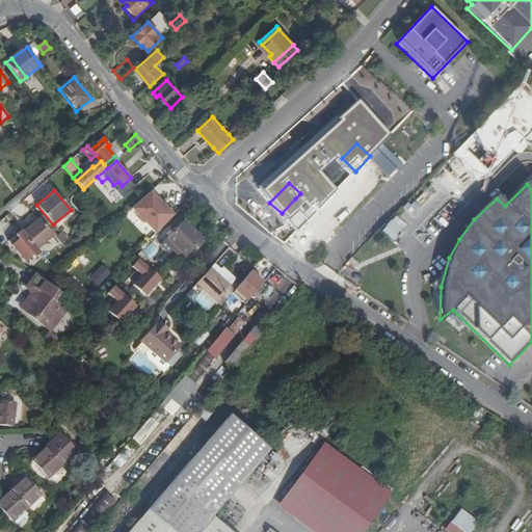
[(299,203),(297,201),(295,198),(282,213),(284,216),(286,217),(299,203)]
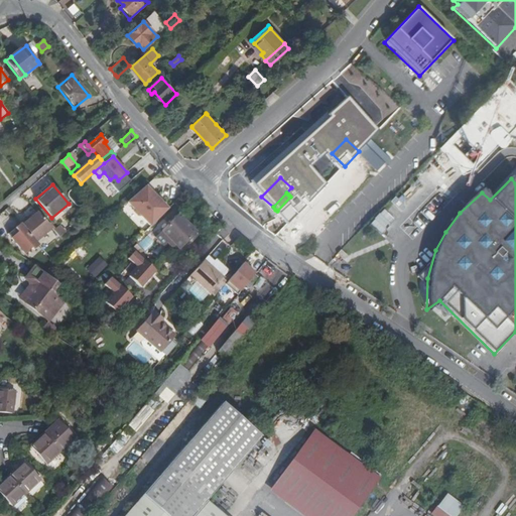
[(290,197),(277,211),(288,223),(301,208),(290,197)]
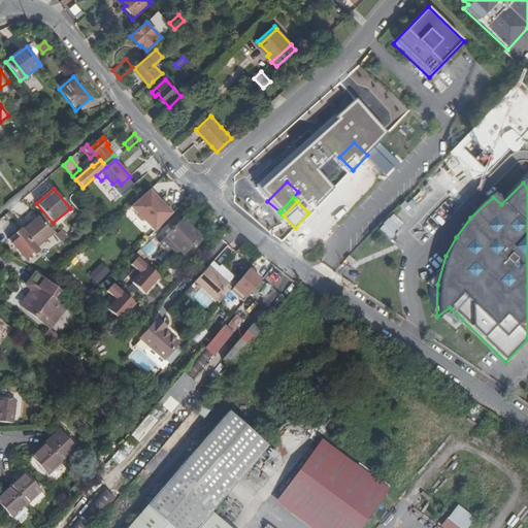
[(160,222),(163,225),(170,218),(167,213),(160,222)]
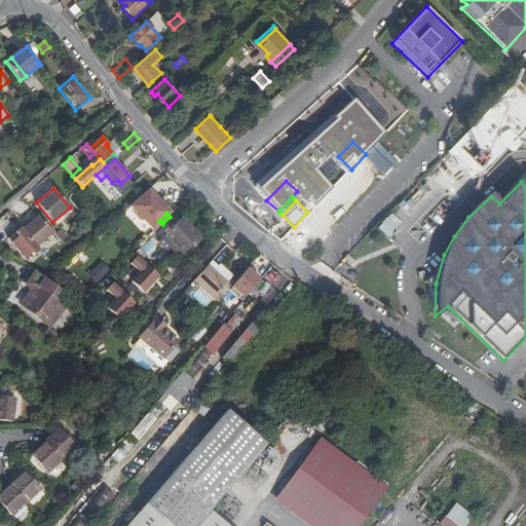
[(28,221),(21,227),(38,246),(53,233),(38,215),(32,221),(30,223),(28,221)]
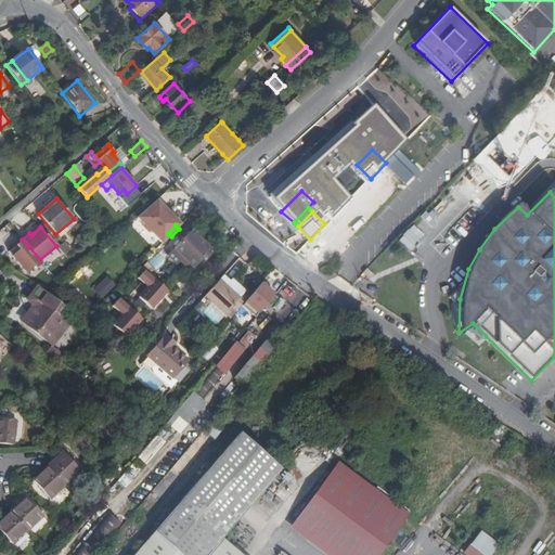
[(176,246),(181,252),(191,261),(193,263),(194,266),(211,249),(208,246),(197,235),(192,230),(176,246)]
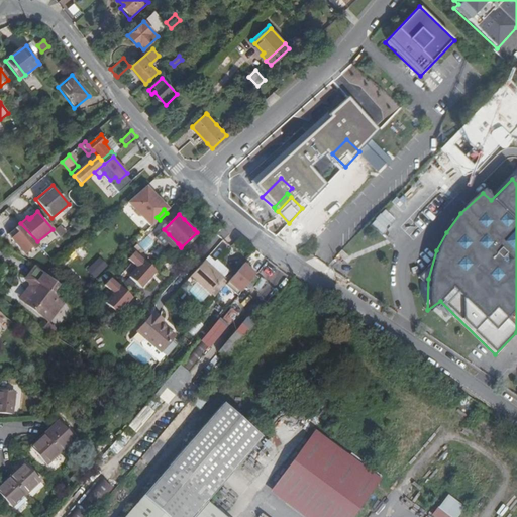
[(34,249),(39,245),(37,241),(20,223),(8,234),(25,254),(32,247),(34,249)]
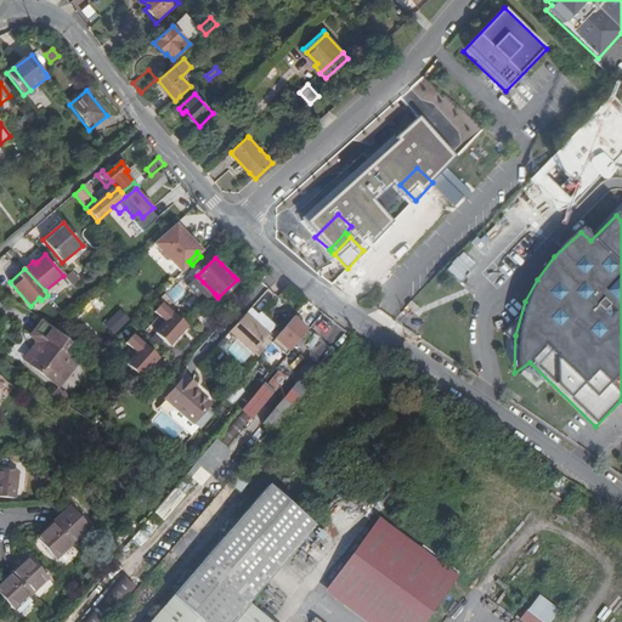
[(66,278),(73,287),(80,280),(73,272),(66,278)]
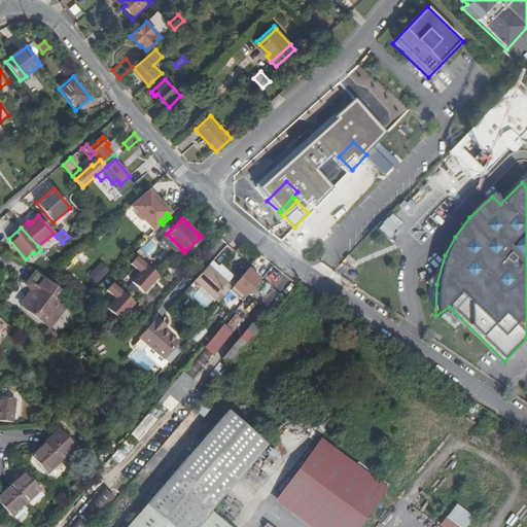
[(160,241),(165,246),(169,250),(172,247),(177,252),(181,248),(172,239),(167,234),(160,241)]
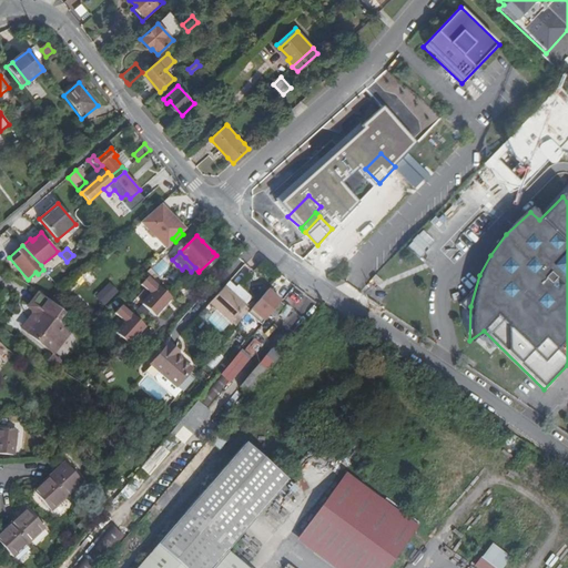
[(133,300),(154,320),(172,300),(148,276),(139,285),(143,290),(133,300)]
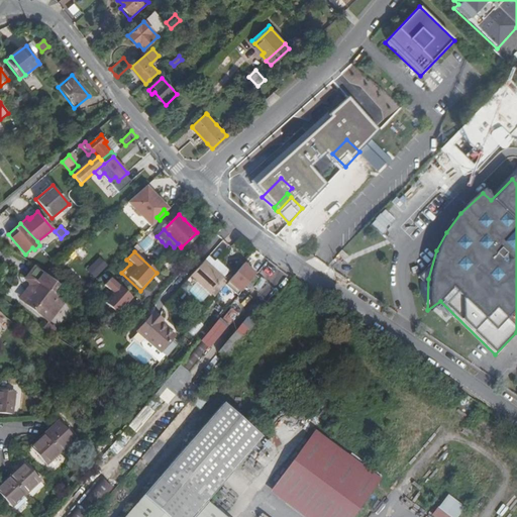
[(212,266),(215,262),(209,256),(206,260),(212,266)]
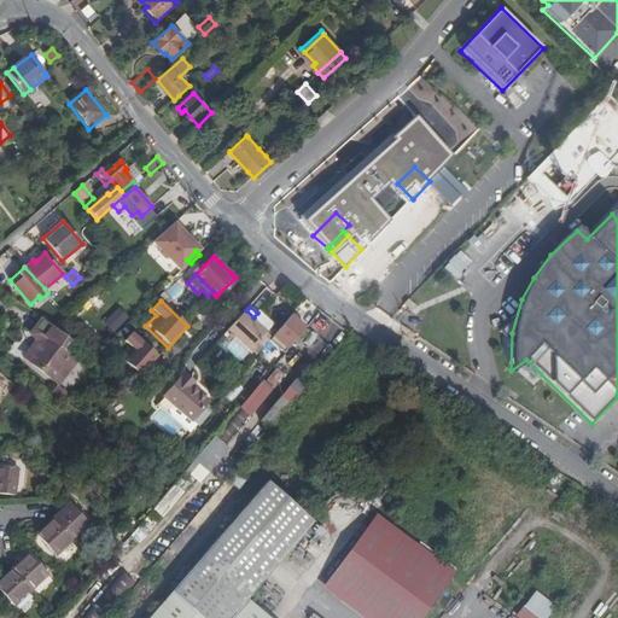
[(252,350),(267,333),(274,325),(258,312),(257,313),(254,318),(246,310),(229,330),(251,351),(252,350)]
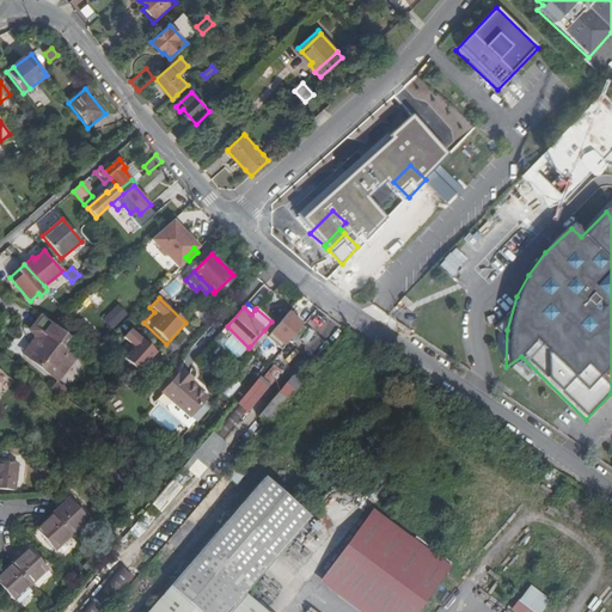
[(124,319),(116,310),(105,320),(115,329),(124,319)]
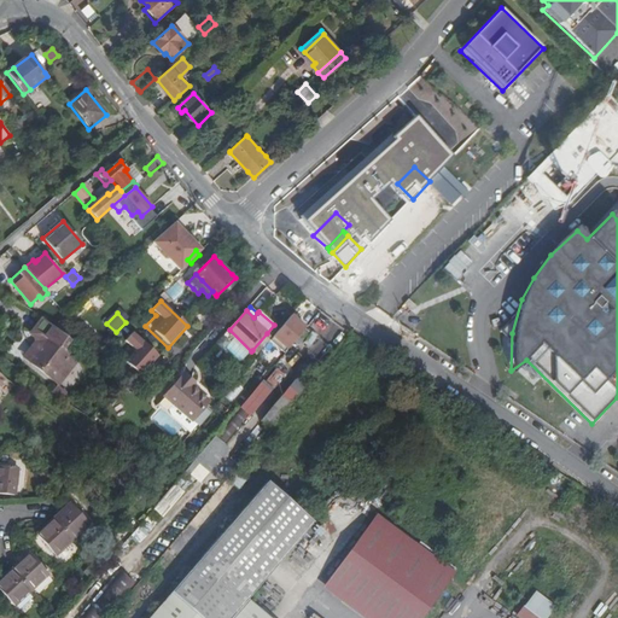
[(280,330),(295,342),(307,327),(292,315),(280,330)]
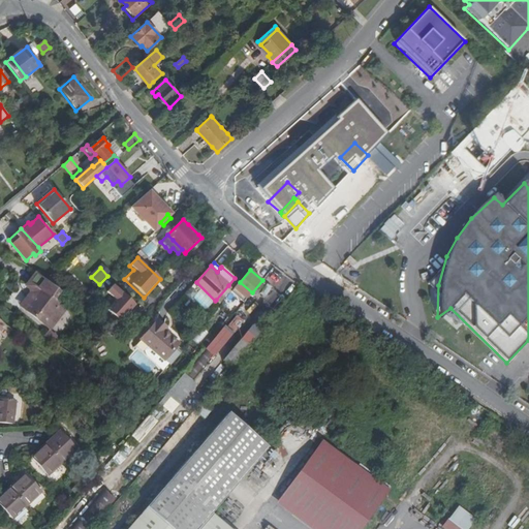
[(42,324),(58,305),(52,300),(59,290),(35,272),(28,282),(38,290),(24,310),(42,324)]
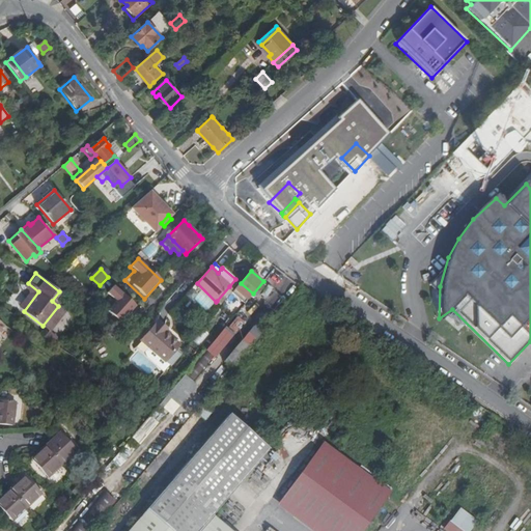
[(19,307),(24,311),(38,291),(28,283),(25,286),(30,289),(29,294),(19,307)]
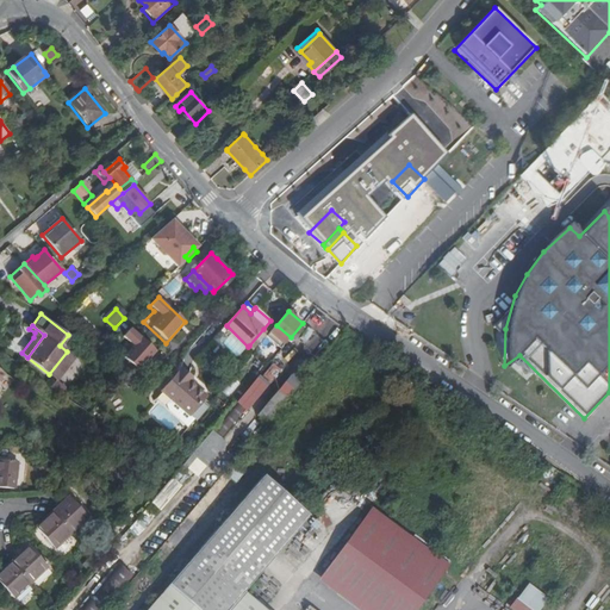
[(138,372),(157,353),(131,328),(122,337),(129,344),(119,354),(138,372)]
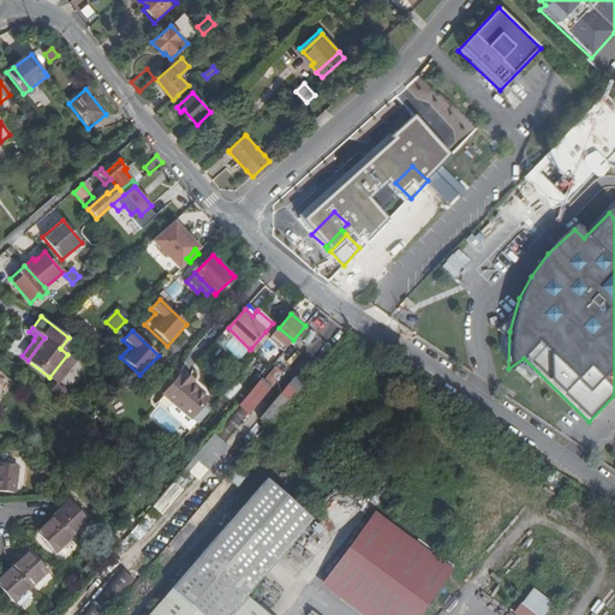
[(257,353),(272,336),(266,332),(251,348),(257,353)]
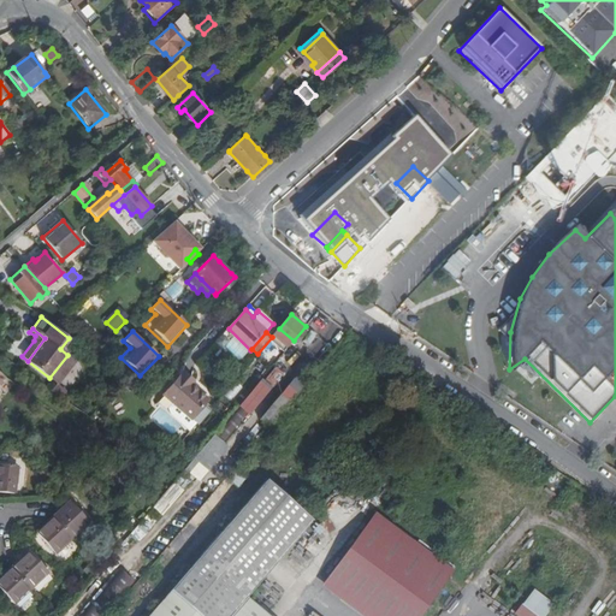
[(11,350),(21,356),(30,342),(21,336),(11,350)]
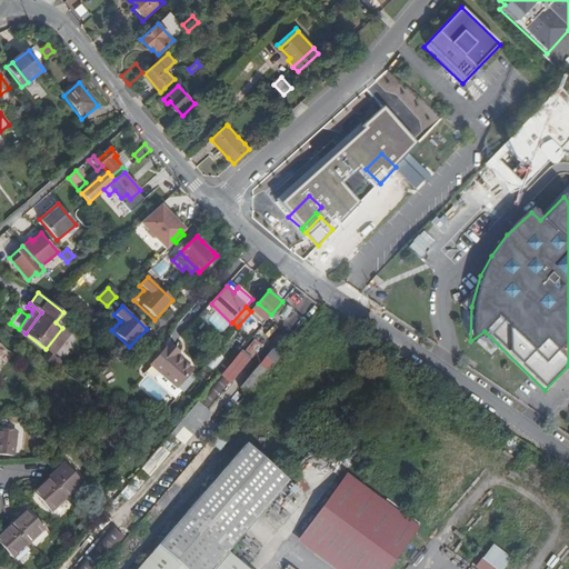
[(46,349),(52,353),(69,332),(62,328),(46,349)]
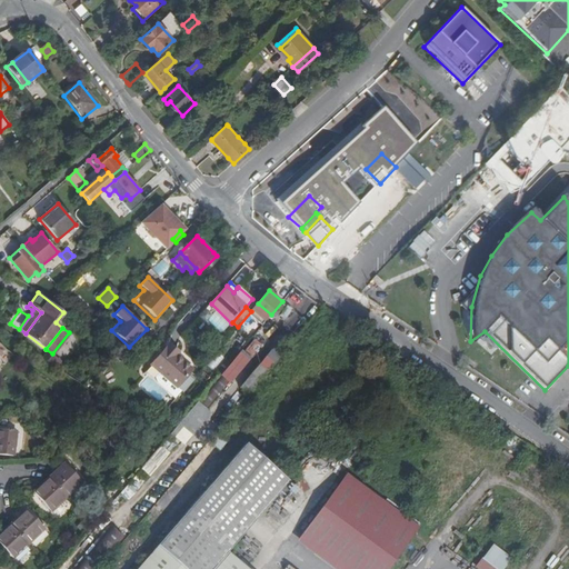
[(161,372),(178,387),(193,369),(177,356),(180,353),(170,345),(152,365),(161,372)]
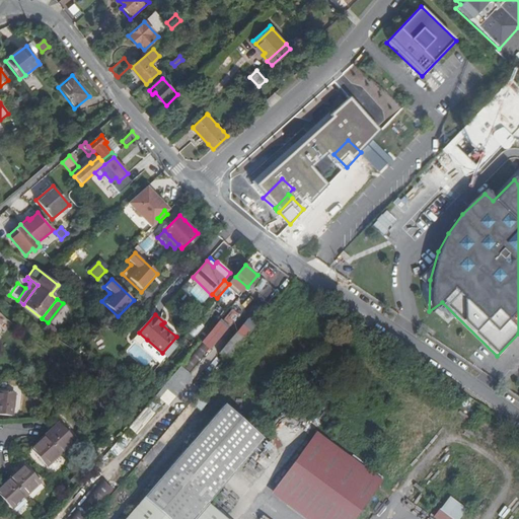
[(44,329),(51,335),(55,328),(48,322),(43,329),(44,329)]
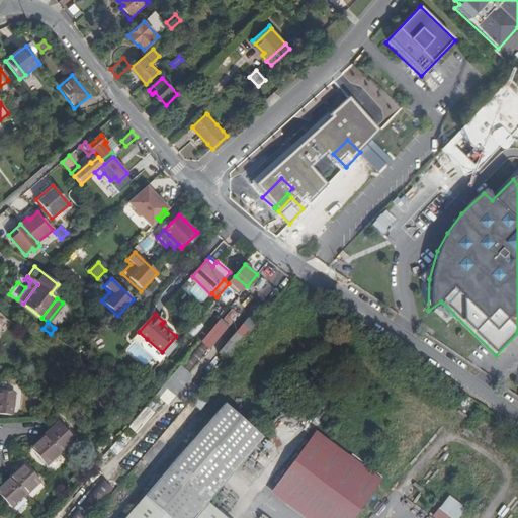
[(162,352),(147,339),(143,344),(145,349),(157,359),(161,362),(167,356),(162,352)]
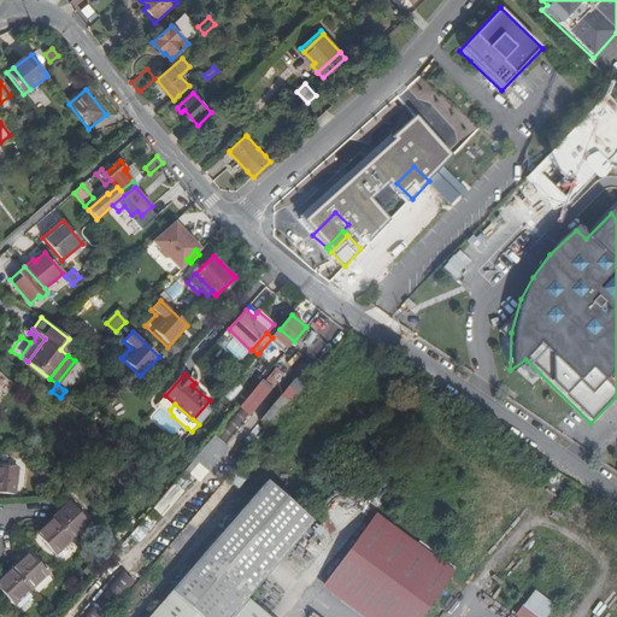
[(0,493),(15,495),(19,469),(0,465),(0,493)]
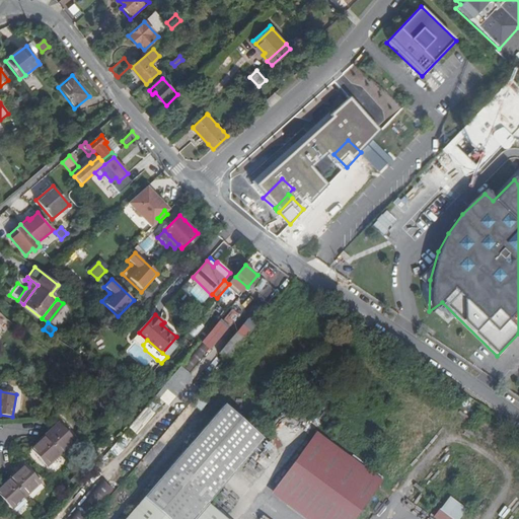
[(199,396),(192,404),(199,410),(200,411),(206,403),(199,396)]
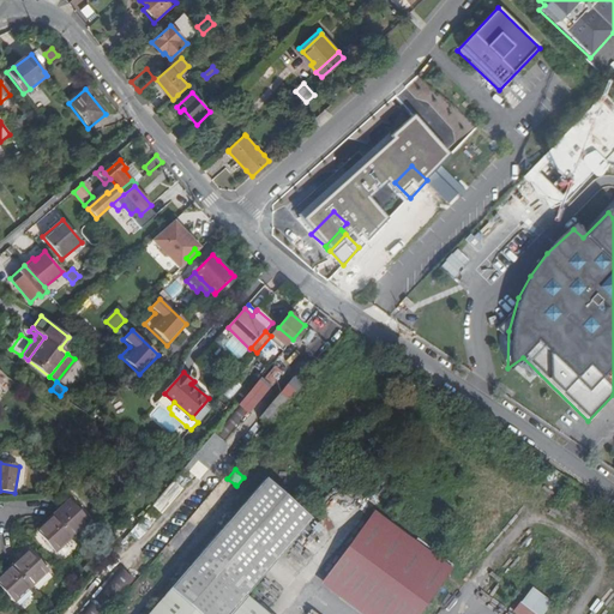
[(312,518),(264,479),(150,613),(269,613),(247,595),(312,518)]
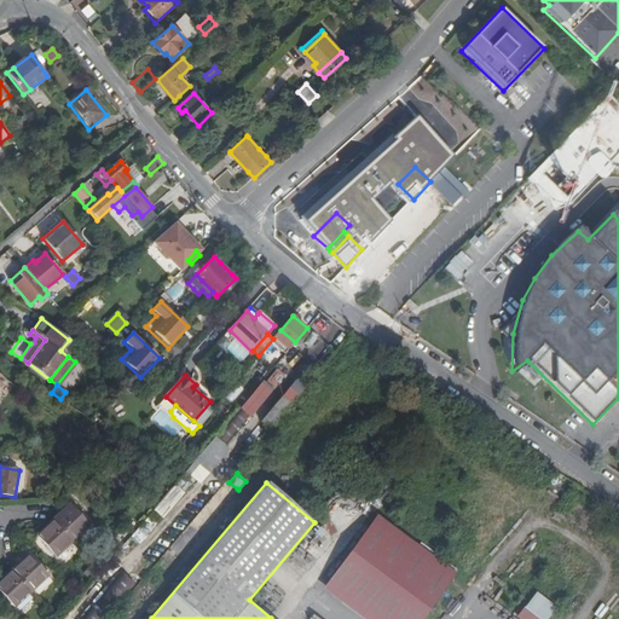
[(73,505),(38,537),(57,557),(91,526),(73,505)]
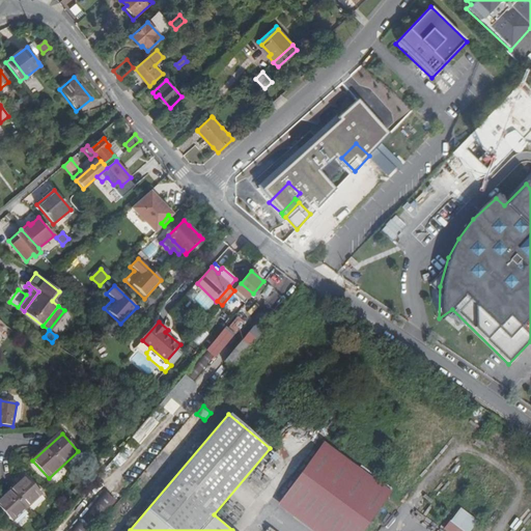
[(324,442),(284,497),(332,530),(366,530),(389,500),(354,475),(359,467),(324,442)]
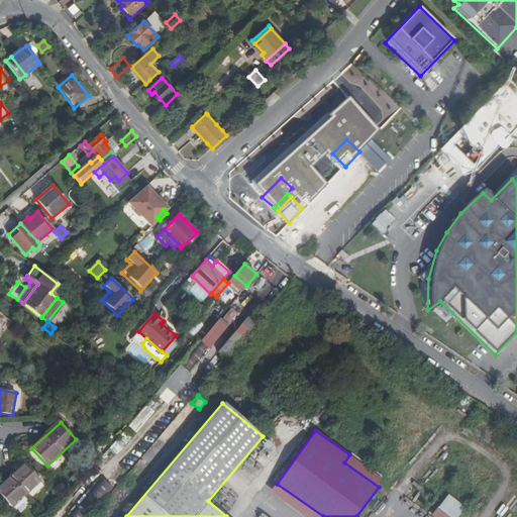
[(123,432),(110,450),(117,455),(130,437),(123,432)]
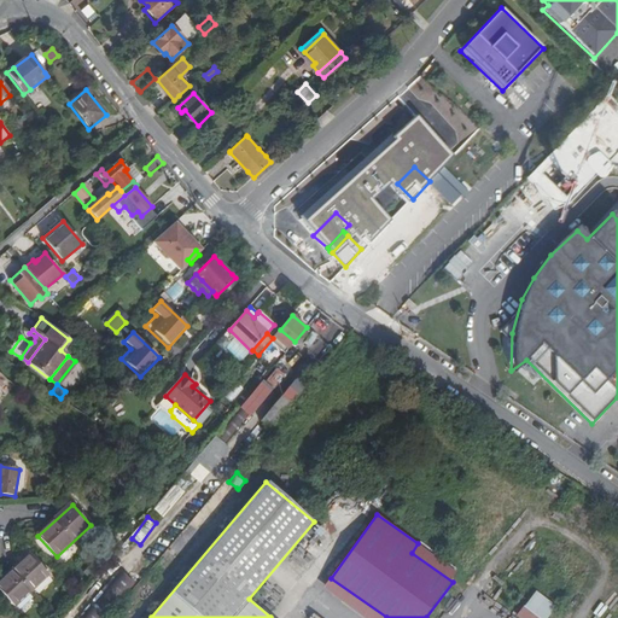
[(31,555),(0,583),(0,589),(16,607),(50,575),(31,555)]
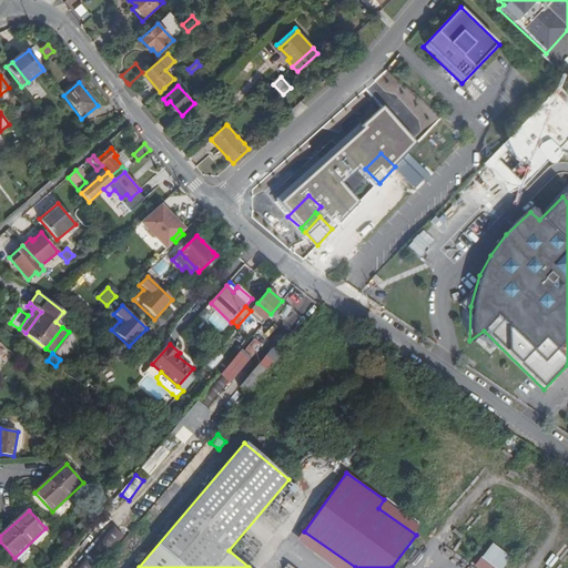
[(475,567),(503,567),(510,557),(490,544),(474,567),(475,567)]
